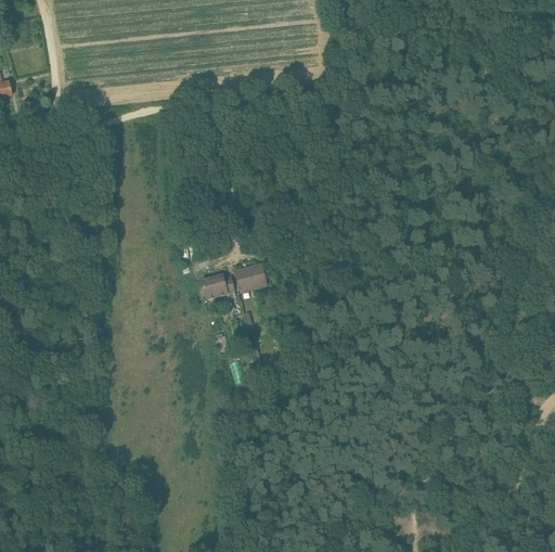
[(2,81),(0,73),(0,95),(11,93),(9,80),(2,81)]
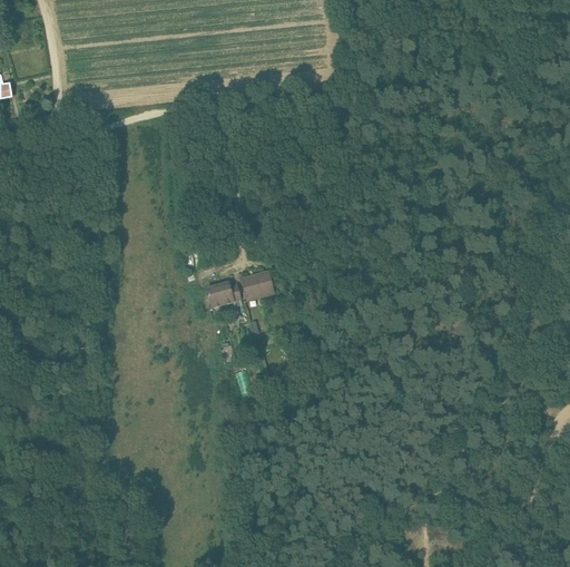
[(312,252),(302,252),(302,265),(312,265),(312,252)]
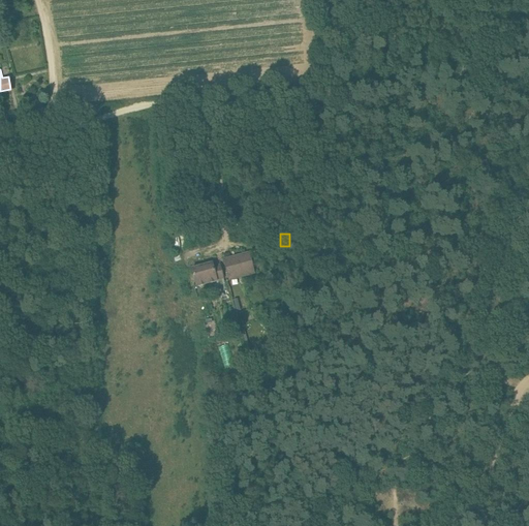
[(237,254),(242,275),(254,272),(248,251),(237,254)]
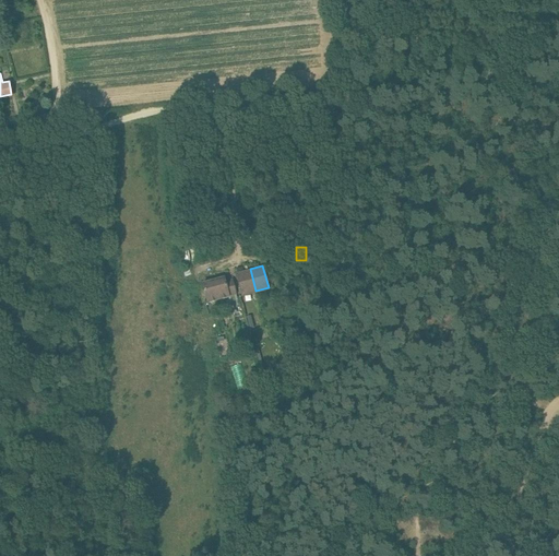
[(256,291),(250,269),(244,270),(238,271),(237,272),(242,294),(256,291)]
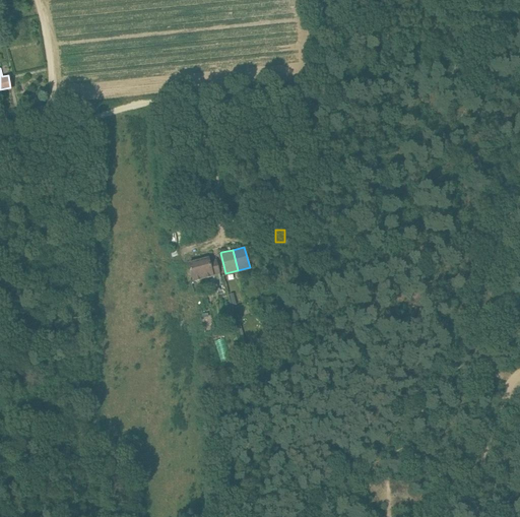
[(201,258),(206,276),(211,274),(212,276),(211,276),(216,295),(225,293),(219,272),(215,258),(208,259),(208,256),(201,258)]
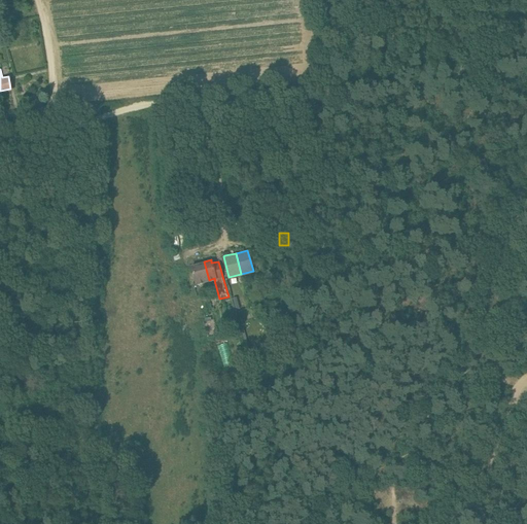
[(209,280),(204,262),(191,265),(197,284),(209,280)]
